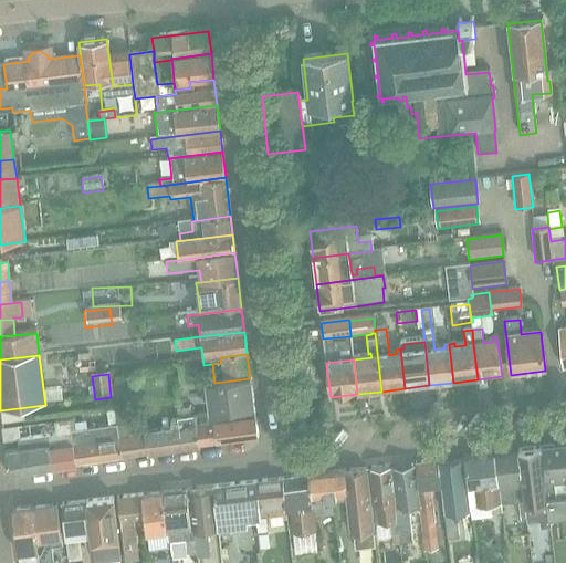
[(210,414),(253,408),(250,378),(215,383),(207,384),(210,414)]
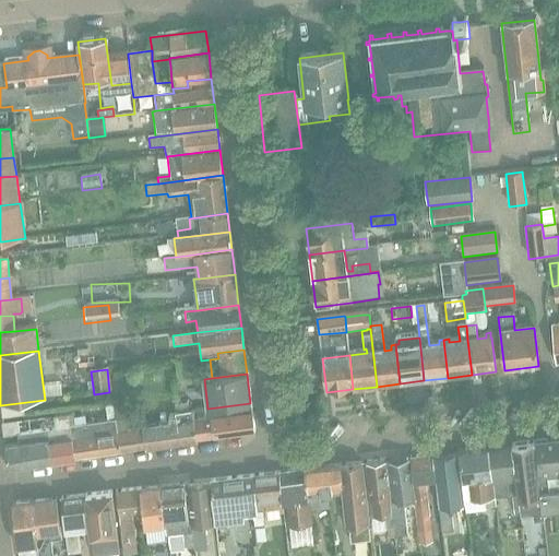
[(193,423),(195,444),(254,435),(250,403),(217,410),(219,420),(193,423)]
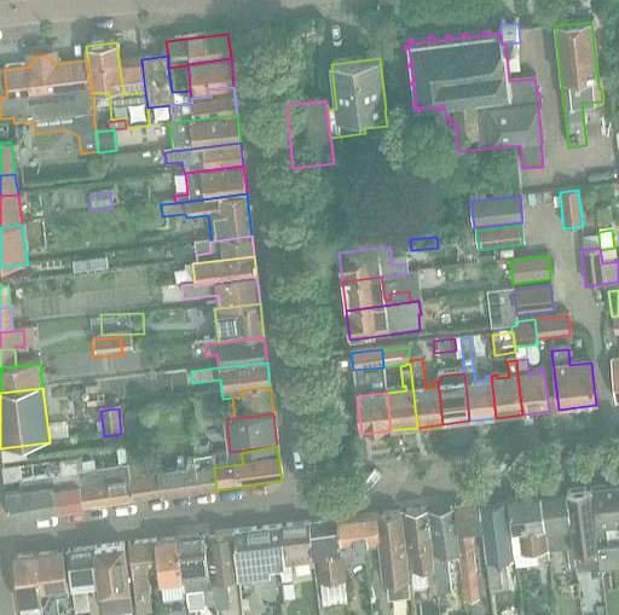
[(208,447),(192,450),(194,460),(209,458),(208,447)]
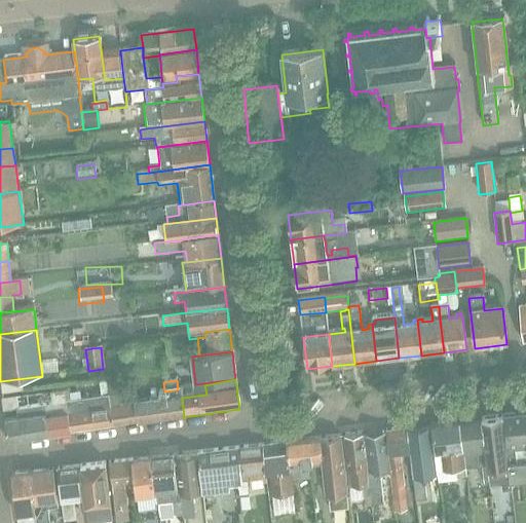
[(2,396),(24,393),(23,382),(1,385),(2,396)]
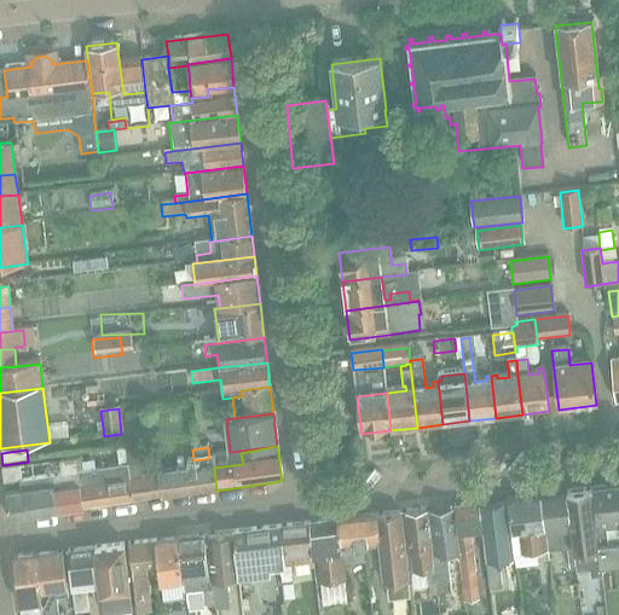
[(214,468),(213,458),(209,458),(194,460),(195,462),(186,463),(189,473),(191,494),(217,491),(214,468)]
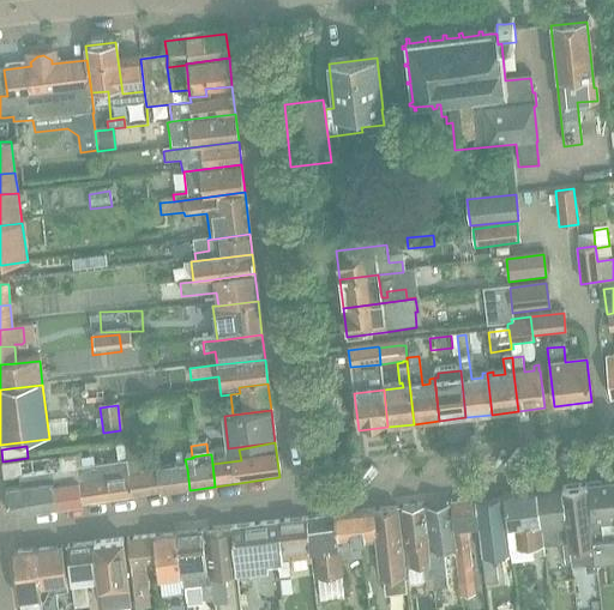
[(127,463),(83,469),(80,456),(74,457),(82,506),(132,499),(127,465),(127,463)]
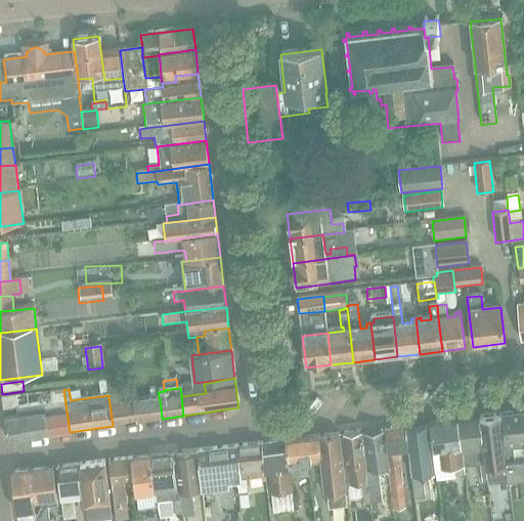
[(160,400),(157,400),(155,390),(148,391),(150,401),(134,403),(137,422),(162,419),(160,400)]
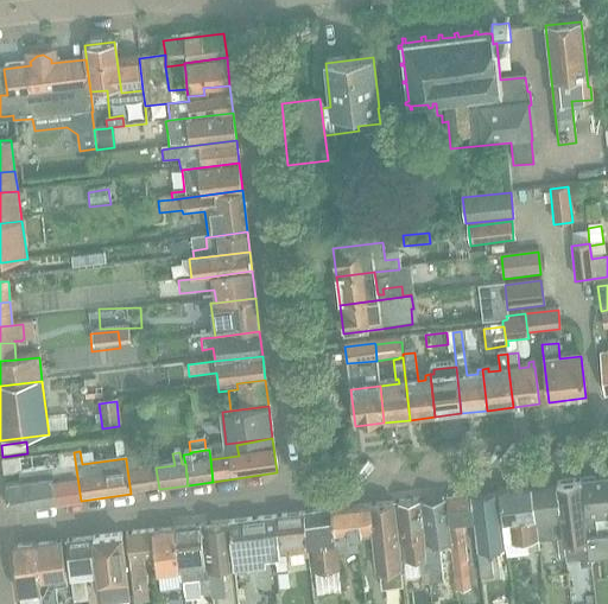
[(159,489),(156,468),(154,468),(153,457),(126,461),(131,494),(159,489)]
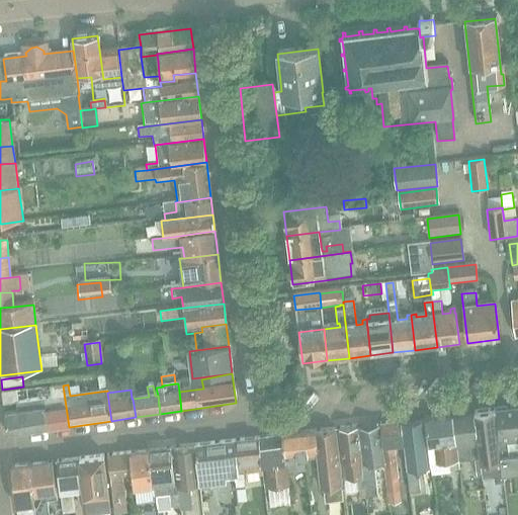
[(16,393),(2,395),(4,406),(17,404),(16,393)]
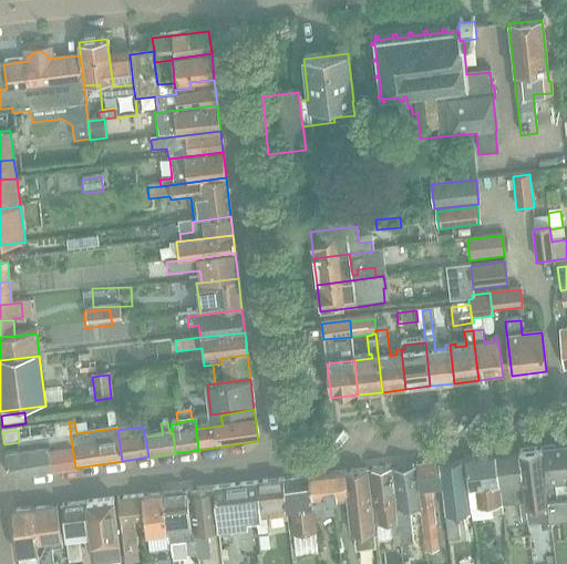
[(52,471),(75,468),(72,439),(71,436),(48,439),(48,442),(52,471)]
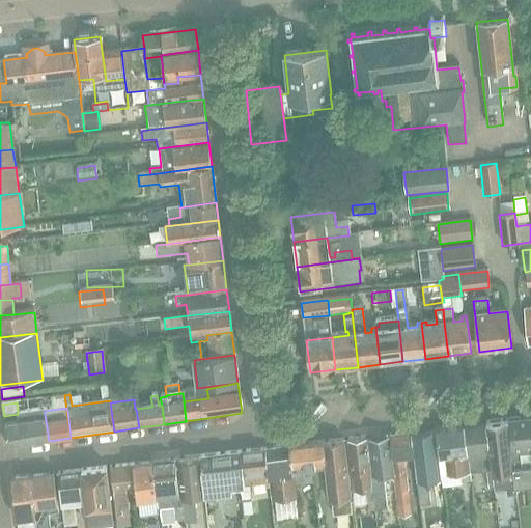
[(49,441),(45,414),(45,411),(17,415),(18,423),(5,425),(8,447),(49,441)]
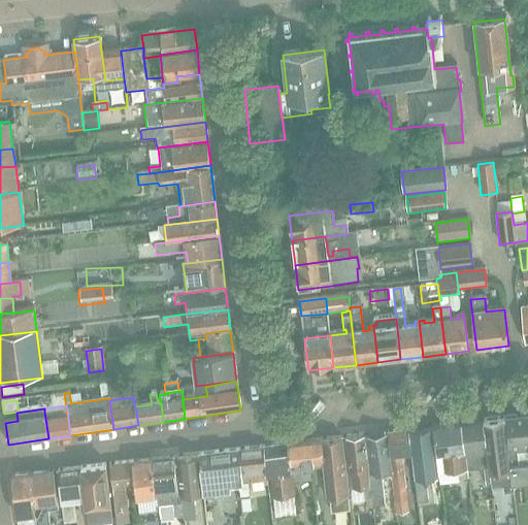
[(527,417),(503,420),(512,485),(527,482),(527,417)]
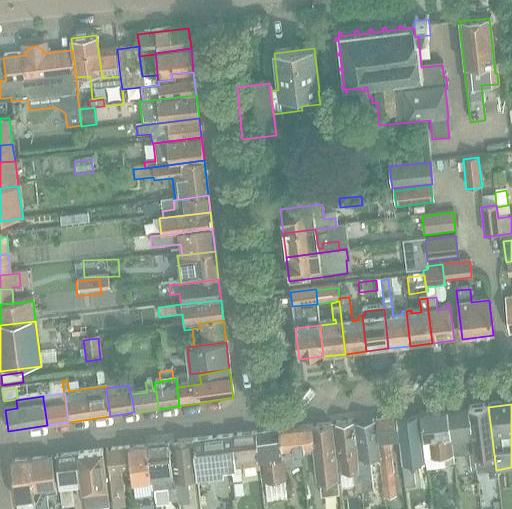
[(497,479),(496,470),(488,407),(468,409),(472,441),(474,459),(475,472),(475,476),(486,474),(486,480),(497,479)]
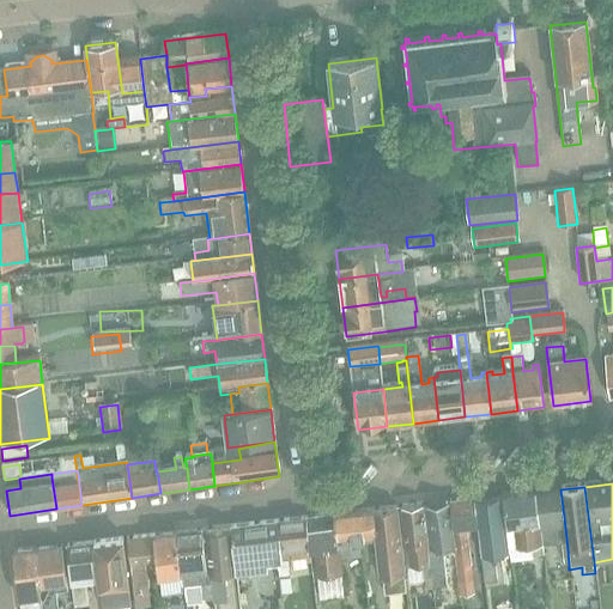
[(568,549),(565,528),(560,489),(535,493),(541,546),(541,548),(562,546),(564,565),(569,565),(568,549)]
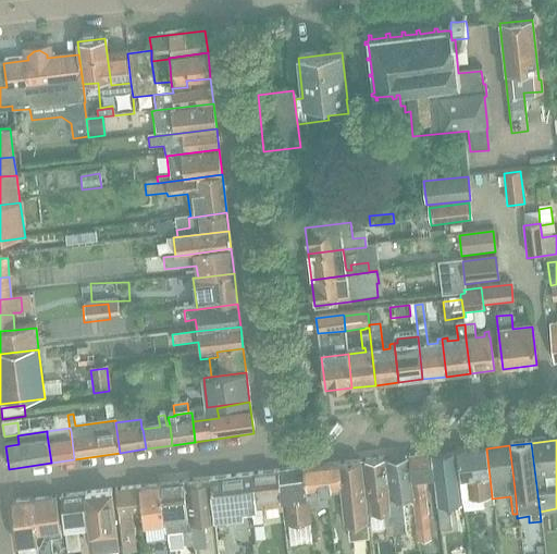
[(492,499),(492,496),(486,448),(456,452),(460,479),(467,478),(469,499),(483,497),(484,508),(493,507),(492,499)]
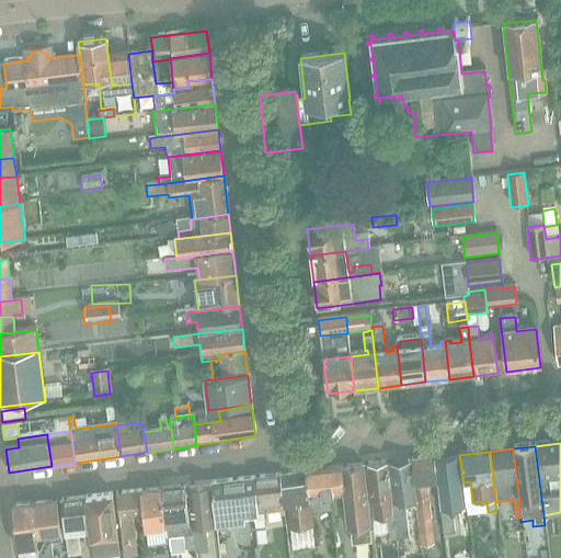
[(437,457),(434,458),(437,482),(443,536),(455,535),(453,520),(449,521),(448,510),(466,508),(464,482),(459,455),(437,457)]
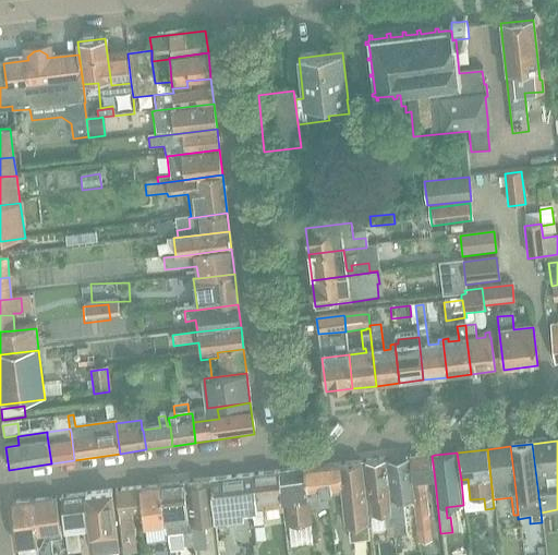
[(429,531),(428,517),(424,482),(435,480),(432,456),(410,458),(415,499),(412,499),(408,458),(385,461),(393,538),(407,535),(403,502),(413,501),(417,532),(429,531)]
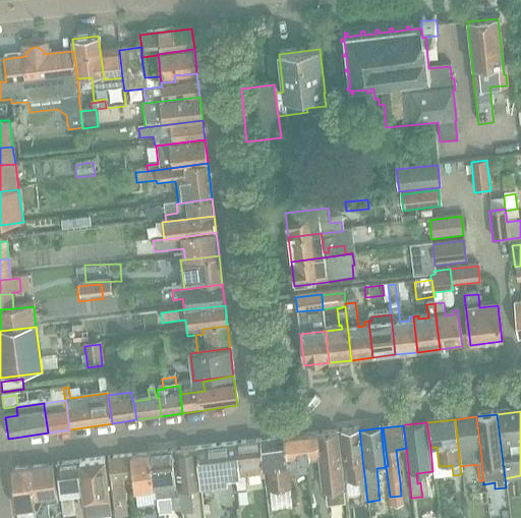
[(367,503),(367,502),(359,430),(341,433),(345,466),(347,466),(349,484),(359,483),(360,495),(361,495),(362,503),(367,503)]
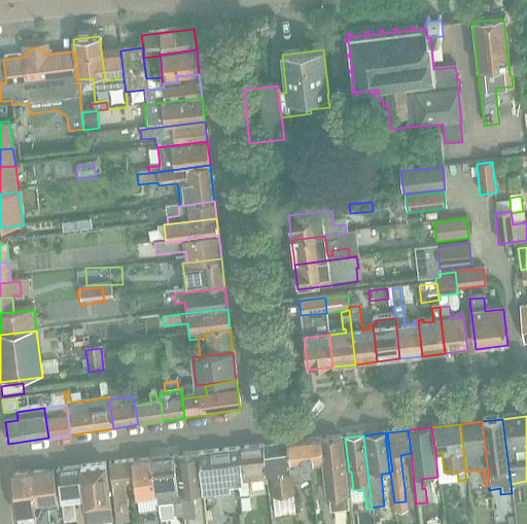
[(350,510),(345,469),(341,438),(320,441),(323,466),(327,498),(329,498),(331,512),(350,510)]
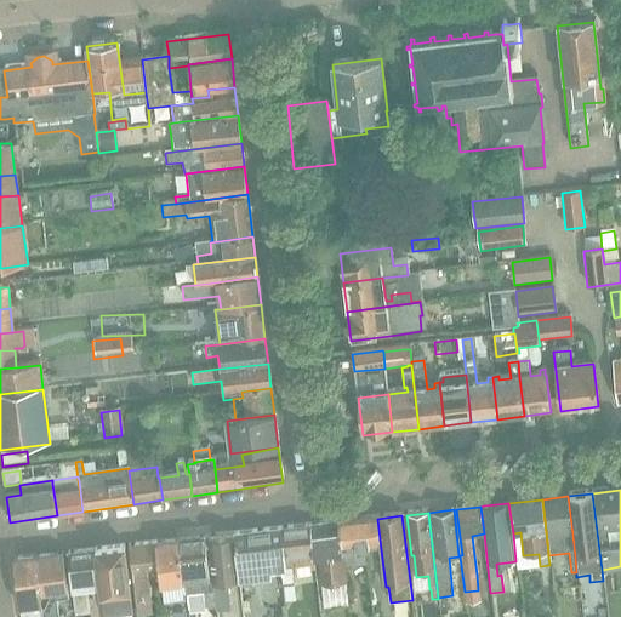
[(364,552),(381,549),(377,519),(339,524),(342,563),(343,569),(365,566),(364,552)]
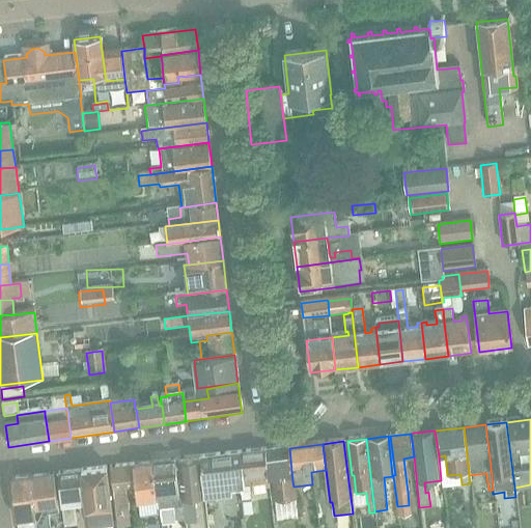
[(294,487),(292,481),(289,448),(266,450),(269,479),(273,478),(275,502),(295,500),(294,487)]
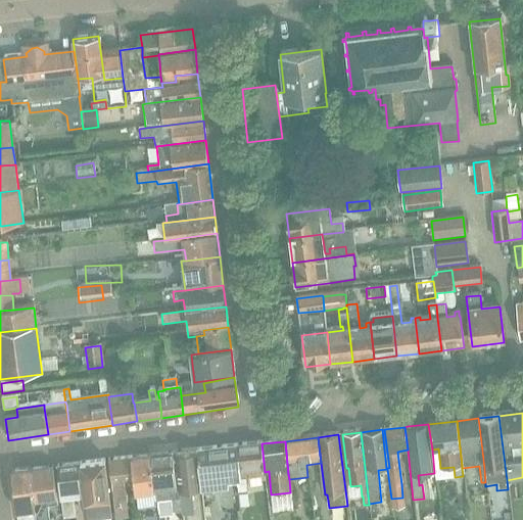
[(266,482),(265,472),(262,443),(237,446),(240,480),(236,481),(236,485),(237,493),(246,492),(245,479),(260,478),(260,482),(266,482)]
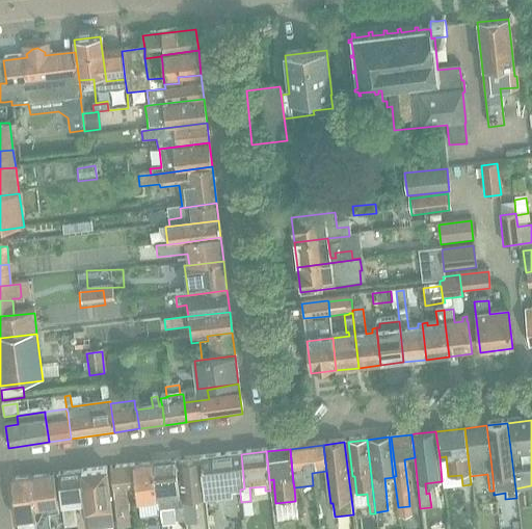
[(205,498),(240,494),(240,490),(244,488),(241,454),(201,459),(205,498)]
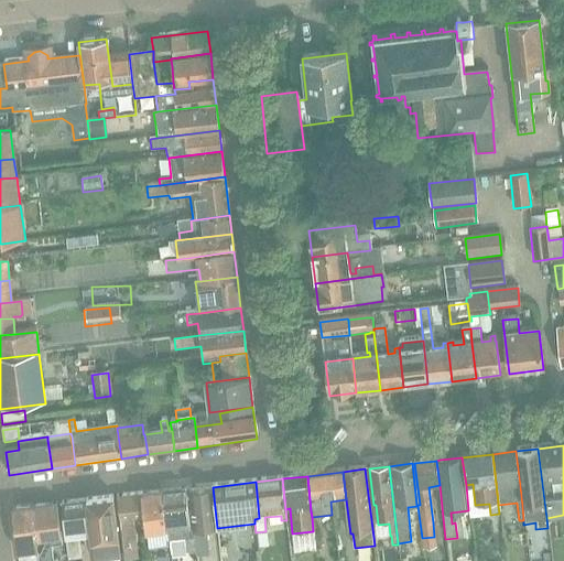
[(201,529),(217,528),(213,487),(188,489),(196,552),(196,557),(209,556),(207,536),(201,529)]
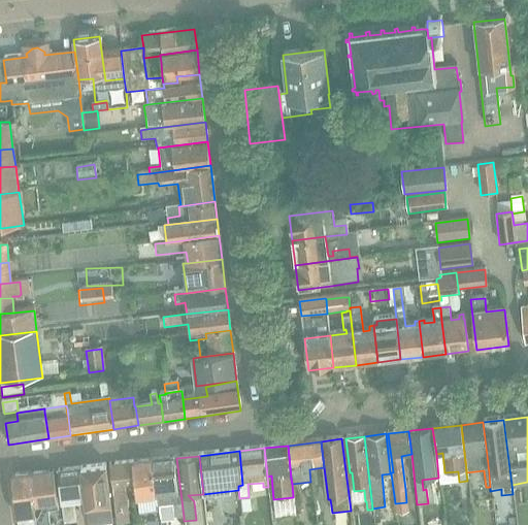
[(174,518),(184,517),(176,458),(150,461),(153,493),(156,492),(159,515),(160,515),(160,520),(163,523),(171,522),(174,518)]
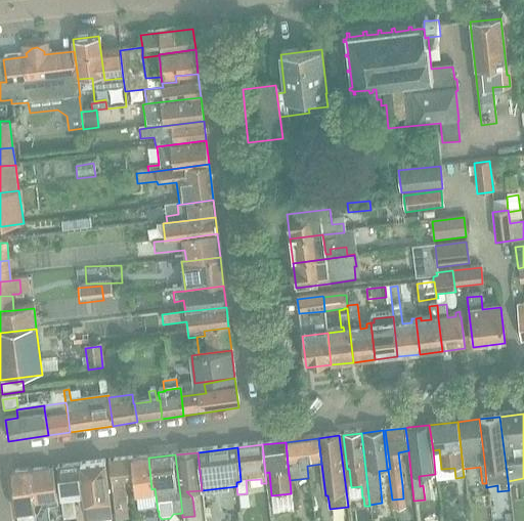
[(158,511),(155,488),(151,489),(148,458),(131,460),(134,482),(135,495),(144,494),(145,500),(146,498),(148,512),(158,511)]
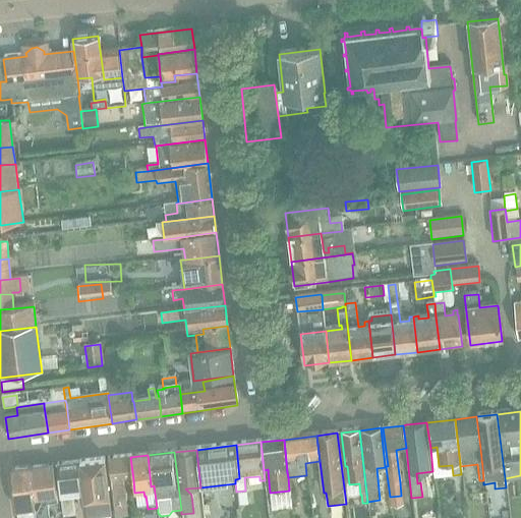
[(122,480),(133,479),(130,457),(108,460),(115,517),(126,517),(122,480)]
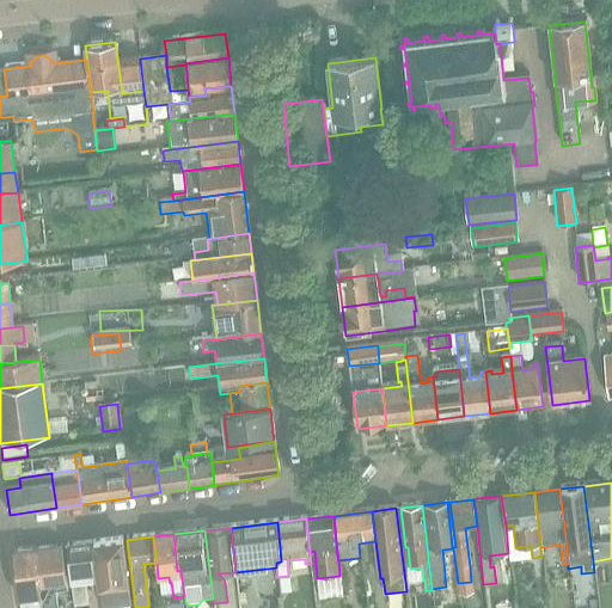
[(122,540),(93,544),(98,578),(98,587),(96,588),(98,607),(120,607),(129,606),(122,540)]
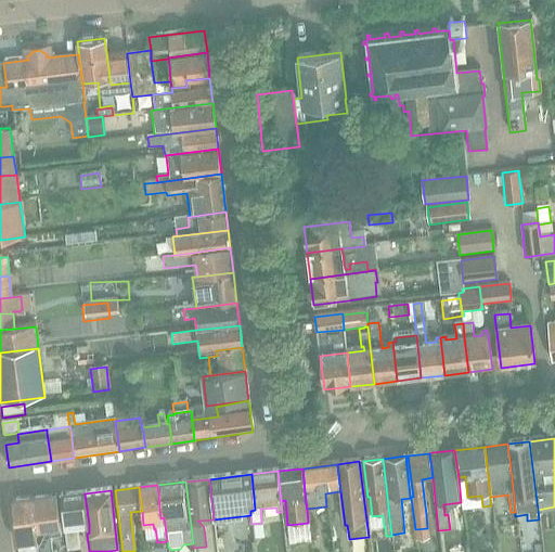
[(77,526),(89,525),(85,493),(61,497),(64,528),(67,551),(74,551),(80,550),(77,526)]
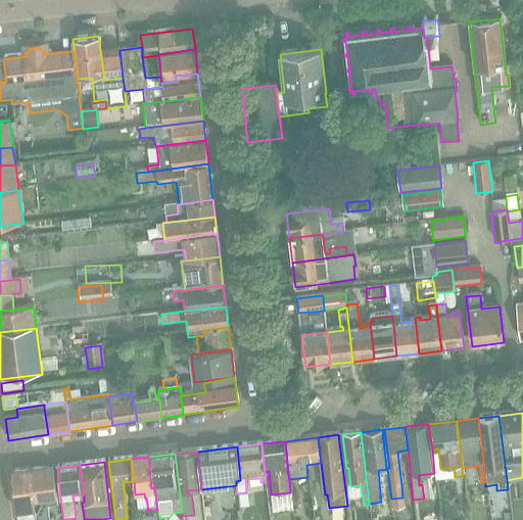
[(29,471),(35,519),(48,519),(47,505),(40,505),(39,501),(56,499),(53,468),(29,471)]
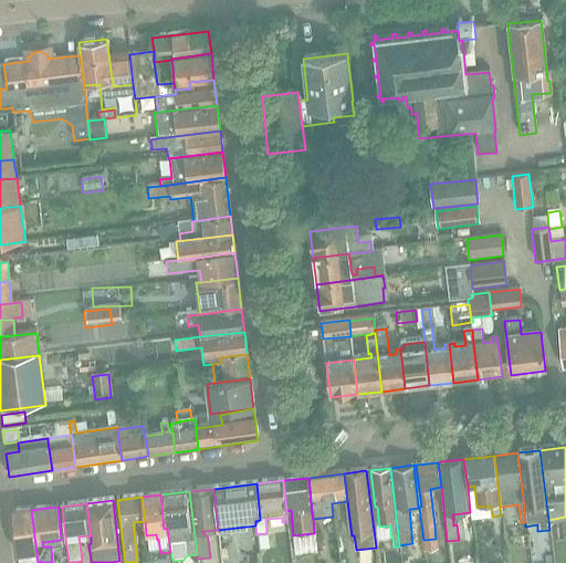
[(38,562),(31,510),(31,509),(13,511),(13,512),(12,512),(18,555),(19,555),(19,562),(38,562)]
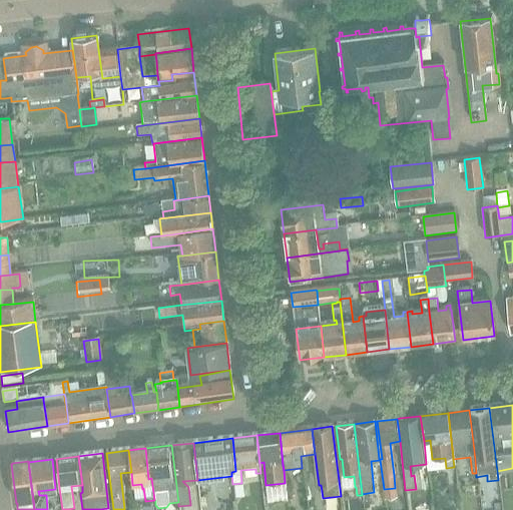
[(242,486),(233,487),(235,498),(243,497),(242,486)]
